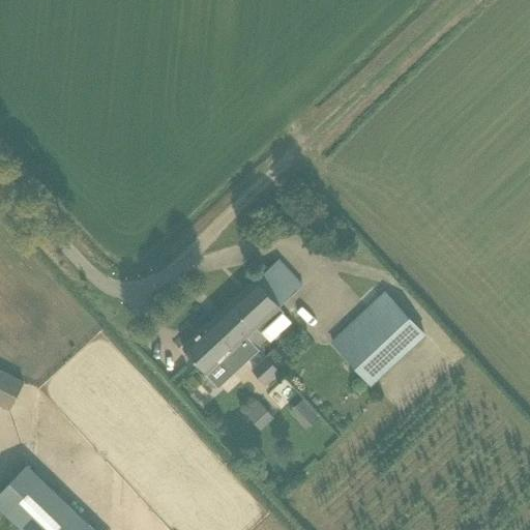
[(278,260),(224,311),(257,347),(267,337),(262,332),(283,313),(284,312),(280,306),(302,285),(292,274),(278,260)]
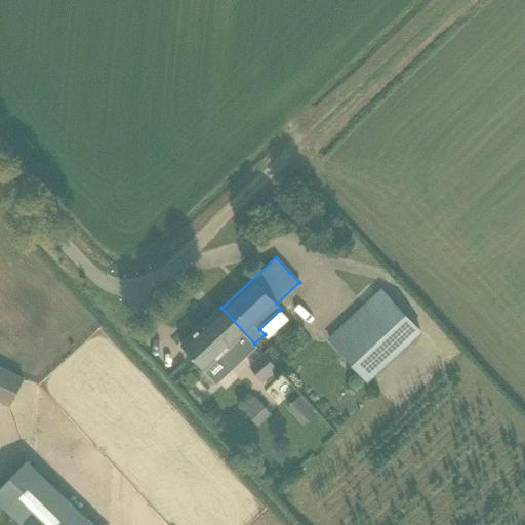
[(329,338),(368,380),(420,331),(380,290),(329,338)]
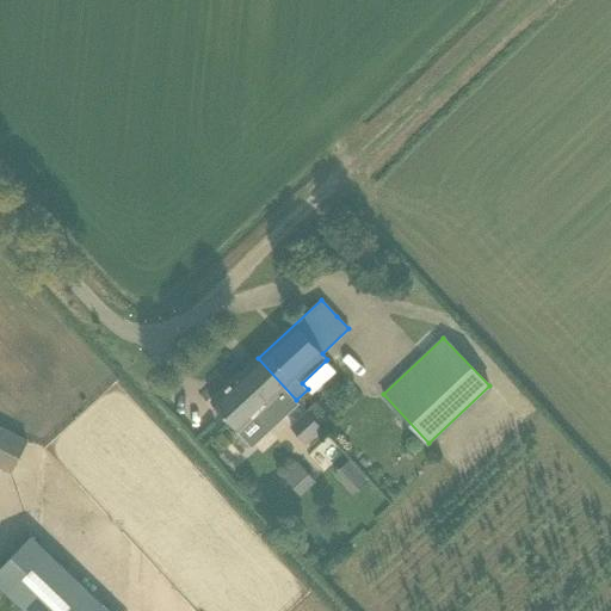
[(258,358),(211,401),(239,431),(252,445),(298,401),(296,400),(258,358)]
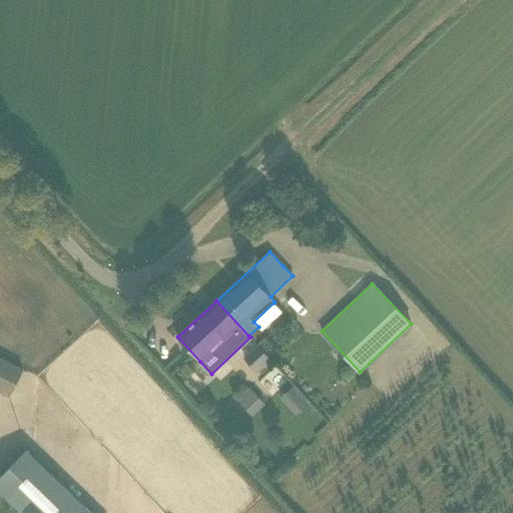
[(243,359),(257,373),(271,360),(258,346),(243,359)]
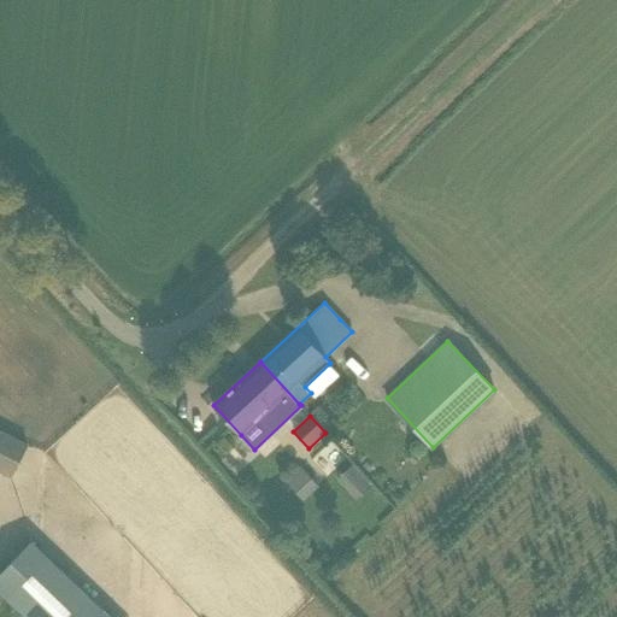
[(0,429),(0,471),(11,477),(29,445),(0,429)]
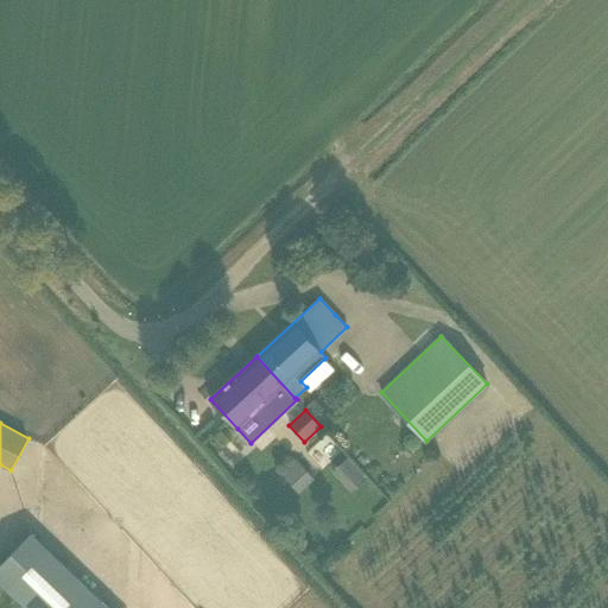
[(354,492),(371,476),(350,455),(334,470),(354,492)]
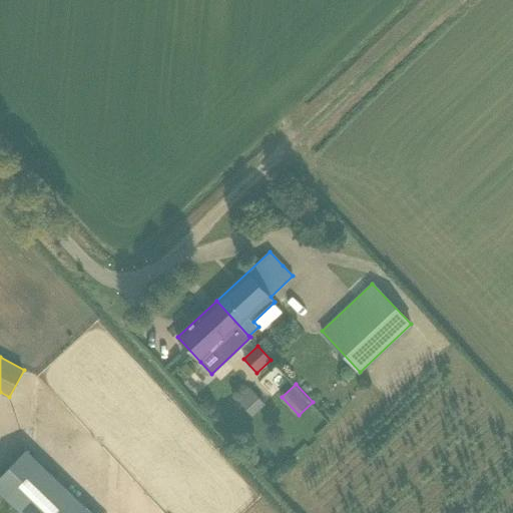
[(252,416),(264,405),(248,388),(237,400),(252,416)]
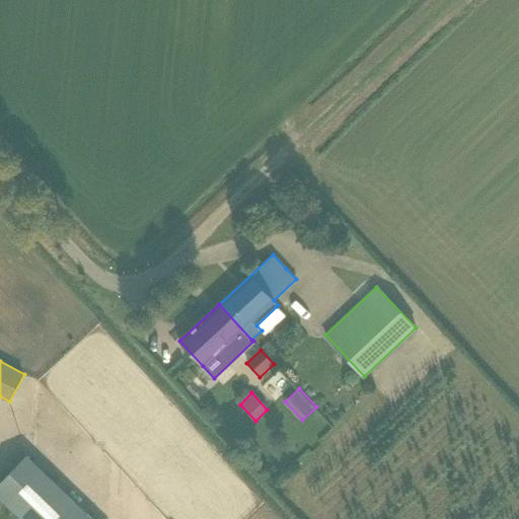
[(26,454),(0,482),(0,500),(19,518),(94,518),(88,512),(26,454)]
